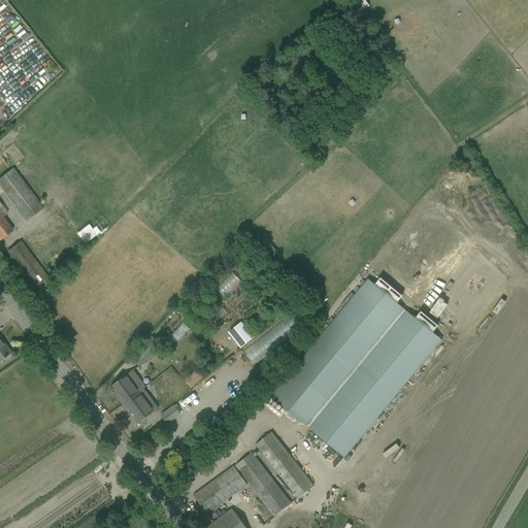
[(12,143),(4,150),(15,164),(24,158),(12,143)]
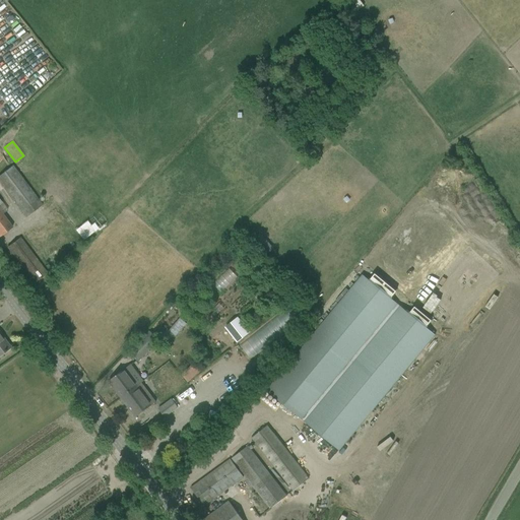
[(24,217),(43,205),(12,166),(0,175),(0,190),(3,188),(24,217)]
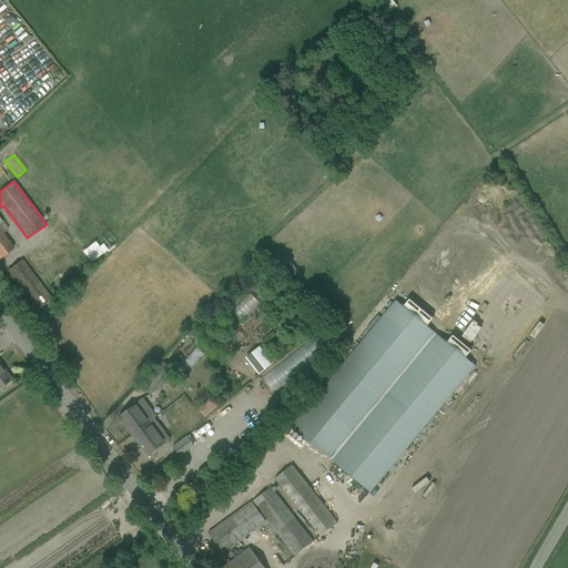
[(0,259),(8,252),(13,249),(2,233),(8,230),(0,220),(0,259)]
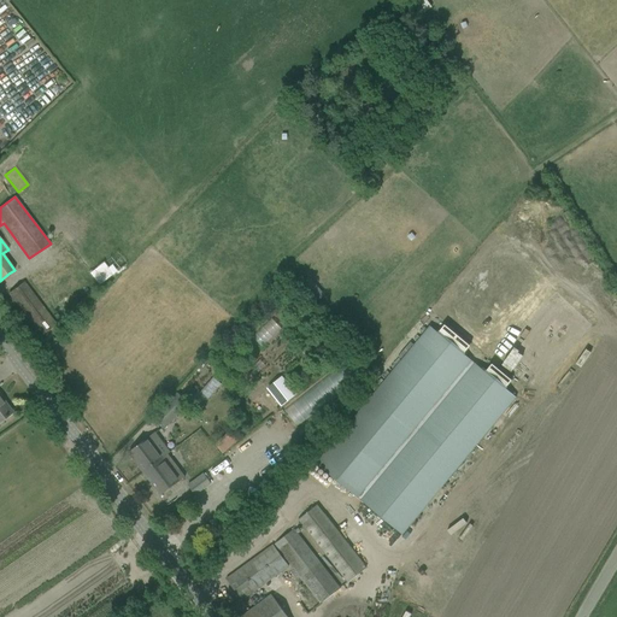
[(97,277),(124,256),(113,242),(86,264),(97,277)]
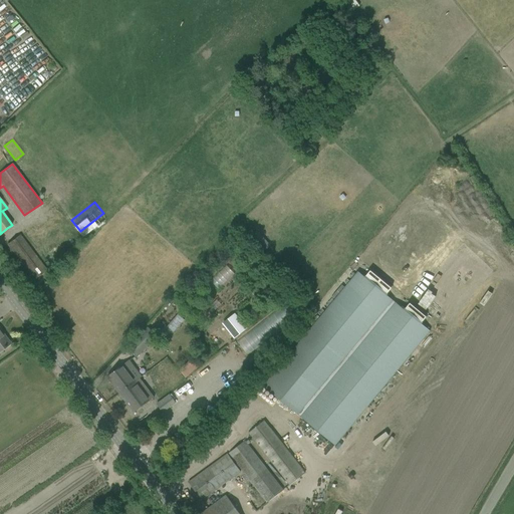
[(256,232),(251,236),(263,250),(268,246),(256,232)]
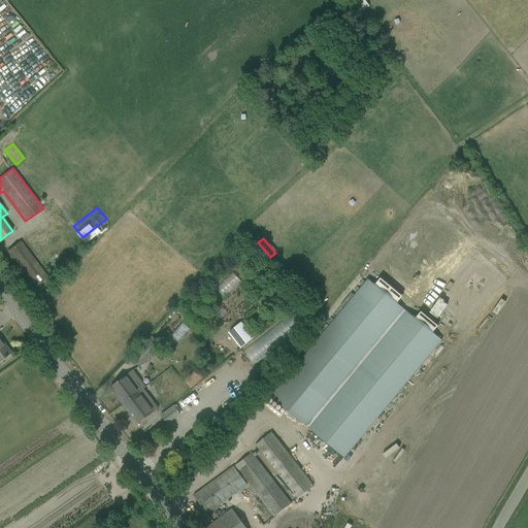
[(35,288),(43,282),(47,277),(20,241),(15,244),(7,251),(35,288)]
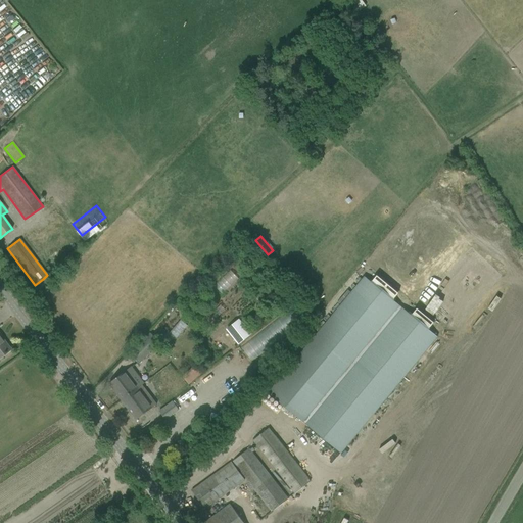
[(228,264),(210,279),(219,287),(236,272),(228,264)]
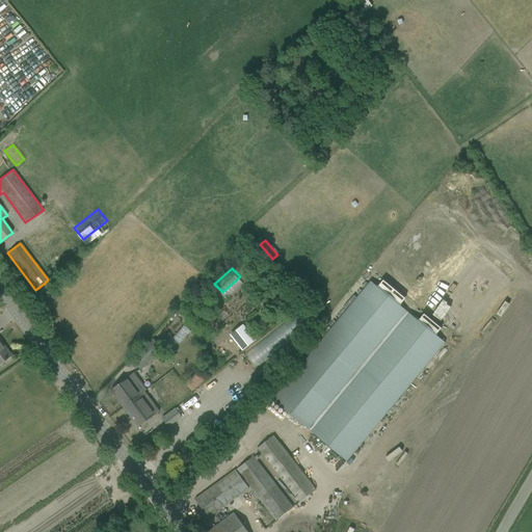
[(461,275),(457,281),(469,290),(474,285),(461,275)]
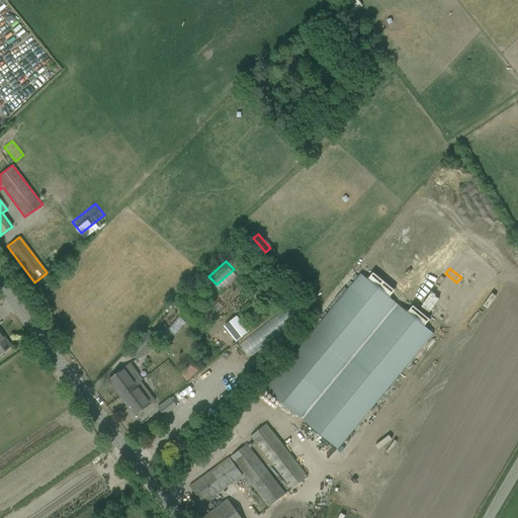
[(361,274),(266,390),(338,448),(432,334),(361,274)]
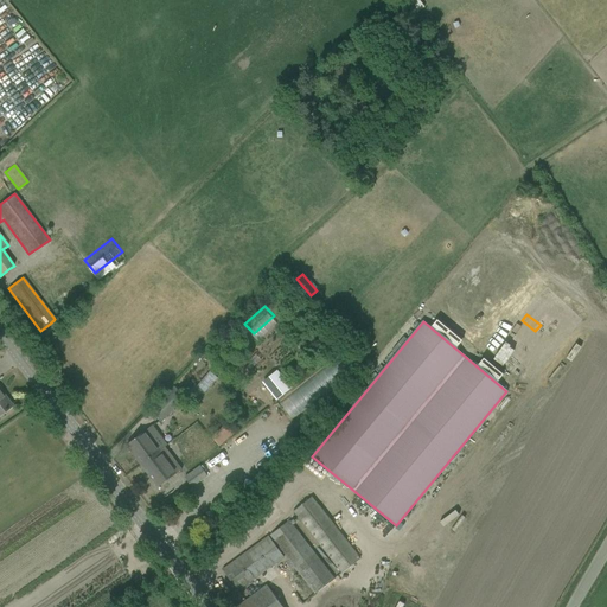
[(251,344),(241,355),(248,360),(257,350),(251,344)]
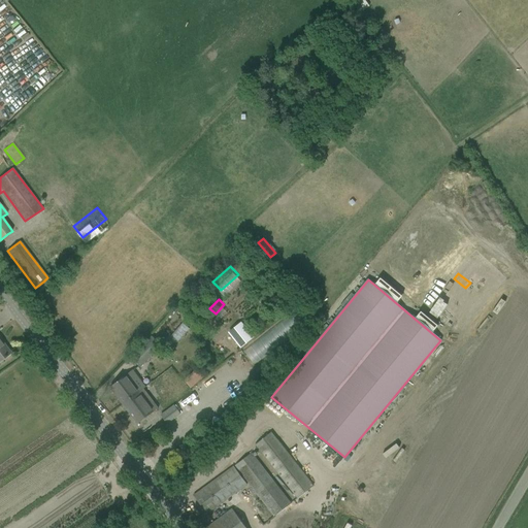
[(182,324),(171,336),(177,342),(189,329),(182,324)]
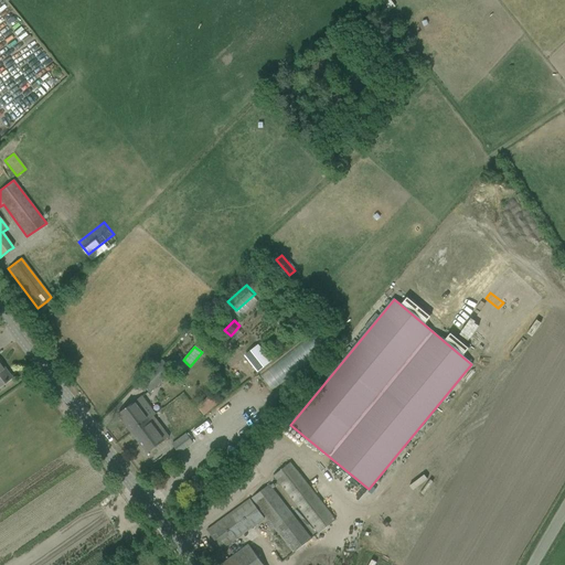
[(161,360),(140,382),(150,393),(172,371),(161,360)]
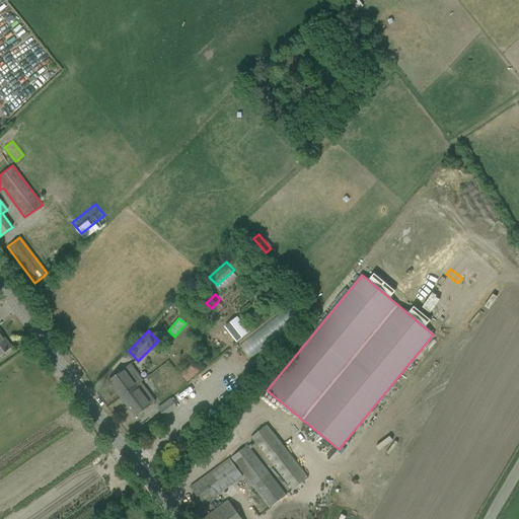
[(0,354),(2,353),(10,347),(0,332),(0,354)]
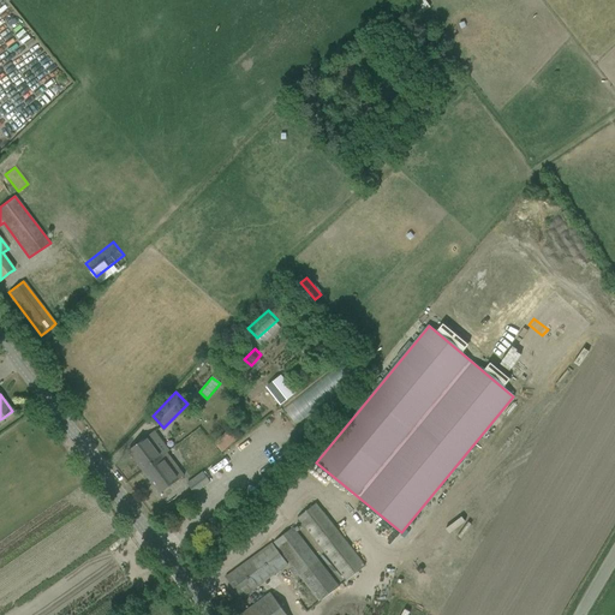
[(239,436),(231,428),(214,443),(222,453),(239,436)]
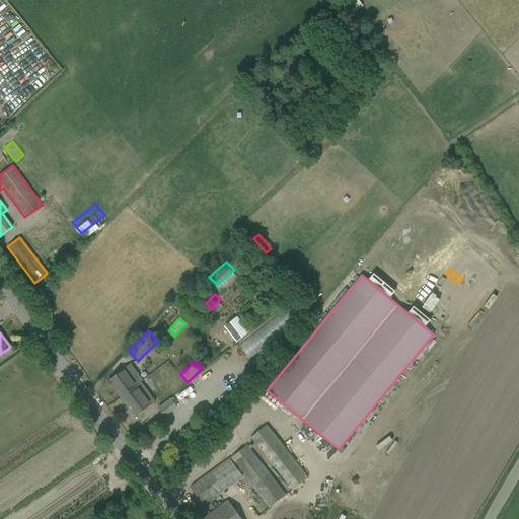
[(261,373),(266,366),(261,362),(254,369),(261,373)]
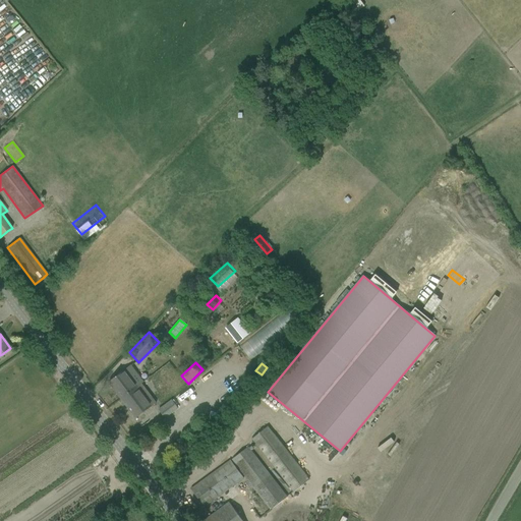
[(109,382),(121,399),(138,386),(141,384),(143,382),(136,372),(130,365),(123,370),(109,382)]
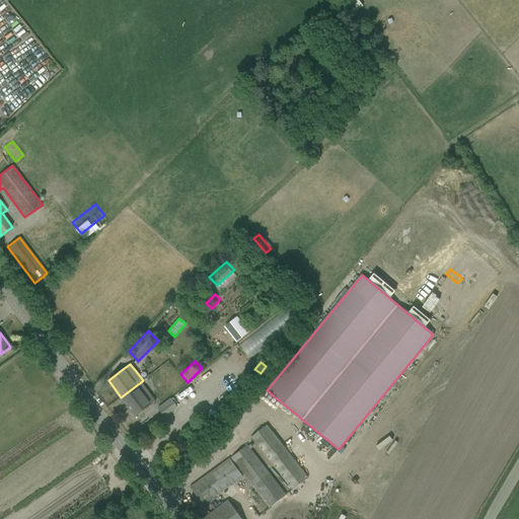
[(138,384),(121,397),(136,417),(144,411),(148,406),(152,403),(138,384)]
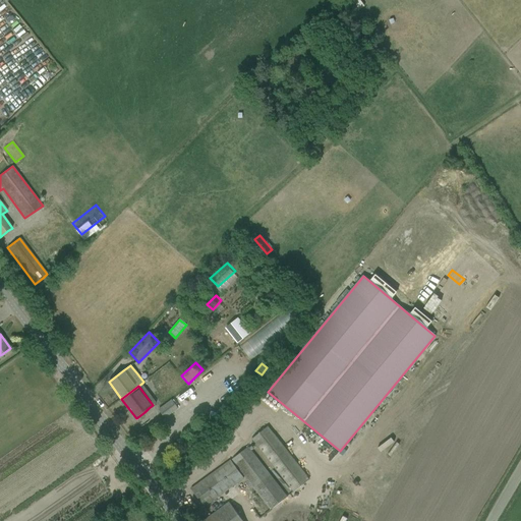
[(165,418),(178,408),(172,400),(159,410),(165,418)]
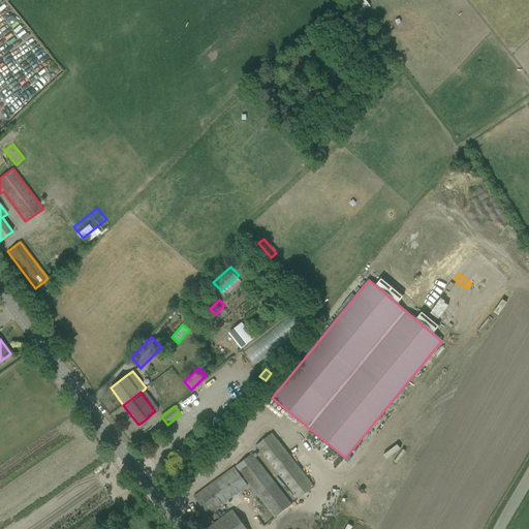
[(298,499),(314,486),(272,433),(255,446),(298,499)]
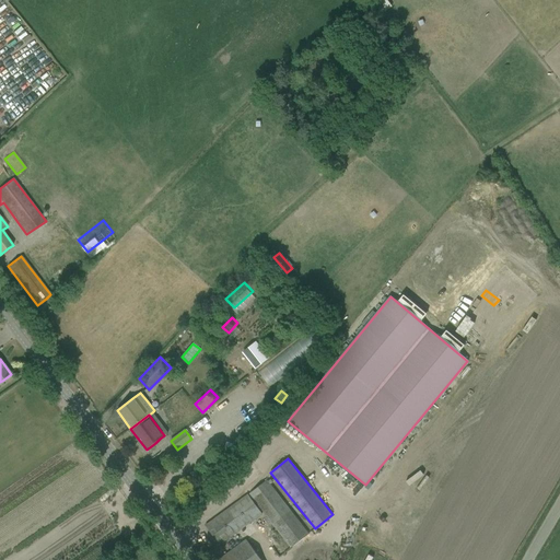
[(206,474),(201,480),(209,487),(213,481),(206,474)]
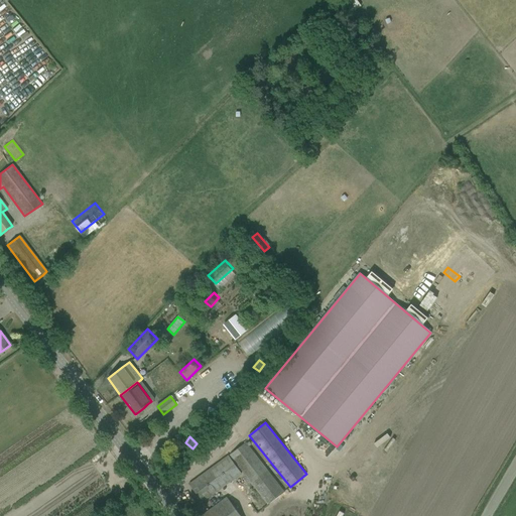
[(267,505),(284,492),(246,442),(230,456),(245,476),(267,505)]
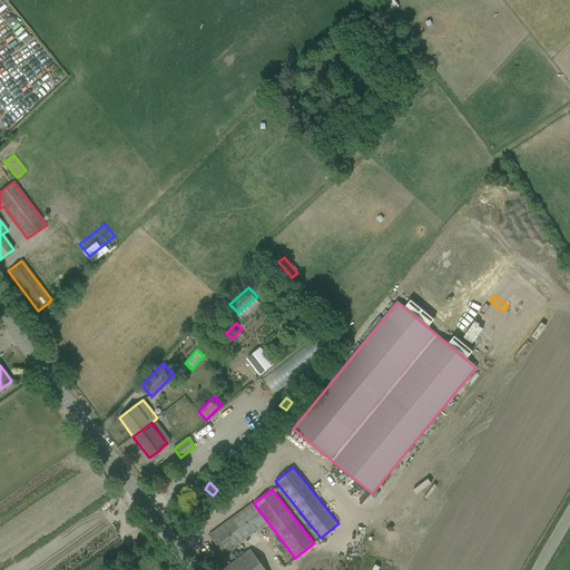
[(217,529),(208,536),(223,556),(232,549),(266,523),(252,504),(217,529)]
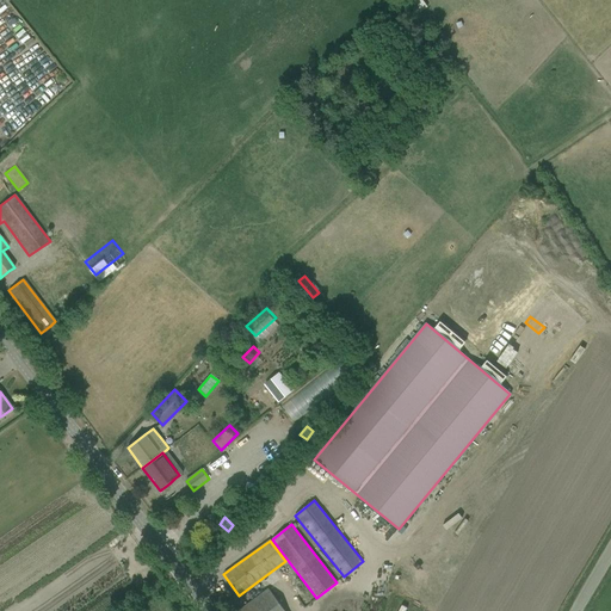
[(284,610),(269,588),(238,610),(284,610)]
